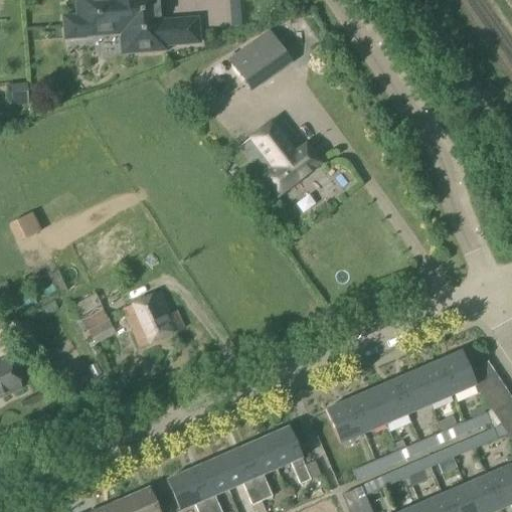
[(76,0),(78,14),(64,15),(66,37),(88,35),(87,30),(116,28),(116,32),(125,31),(126,45),(142,44),(142,50),(167,48),(167,43),(200,40),(199,16),(164,19),(162,0),(76,0)]
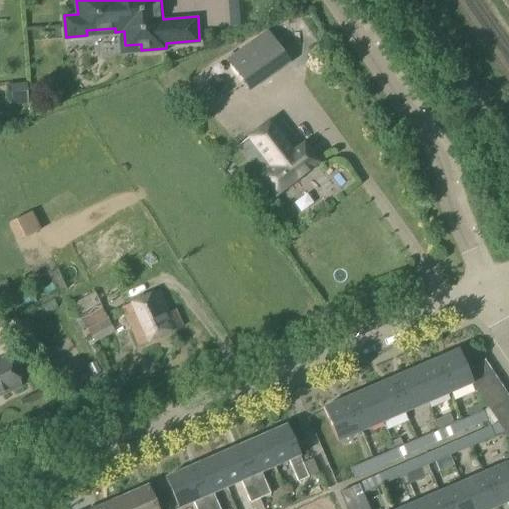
[(177,0),(176,8),(199,9),(199,0),(177,0)]
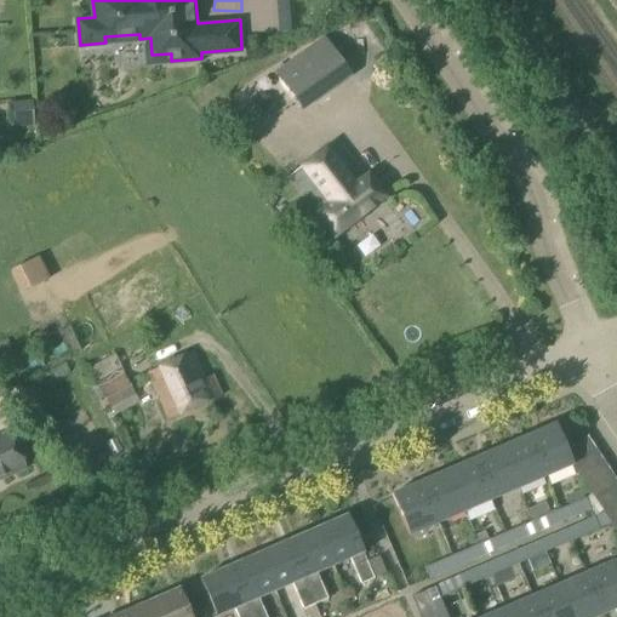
[(291,0),(292,18),(306,18),(304,0),(291,0)]
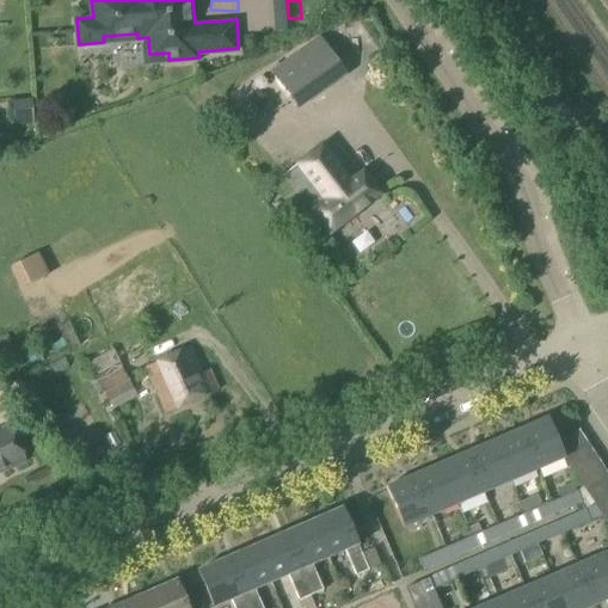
[(299,109),(349,72),(320,34),(271,71),(299,109)]
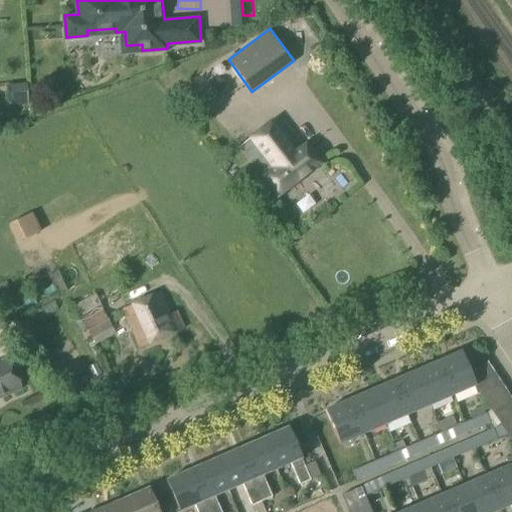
[(9,106),(30,104),(28,81),(7,83),(9,106)]
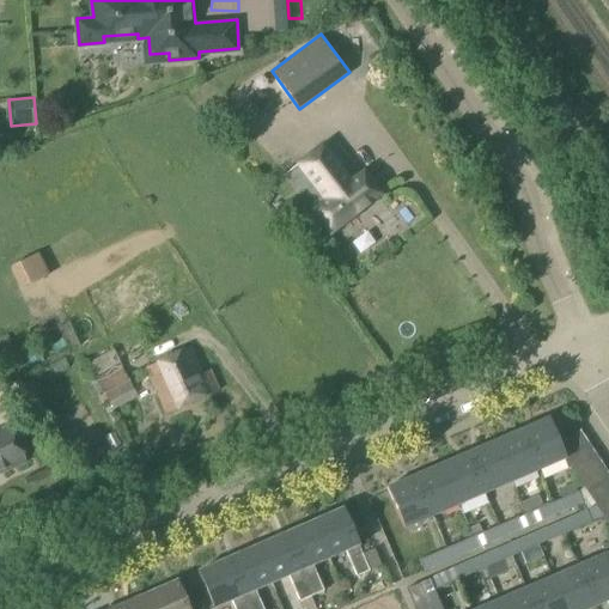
[(365,171),(336,135),(290,171),(317,208),(315,209),(332,232),(382,194),(384,193),(366,170),(365,171)]
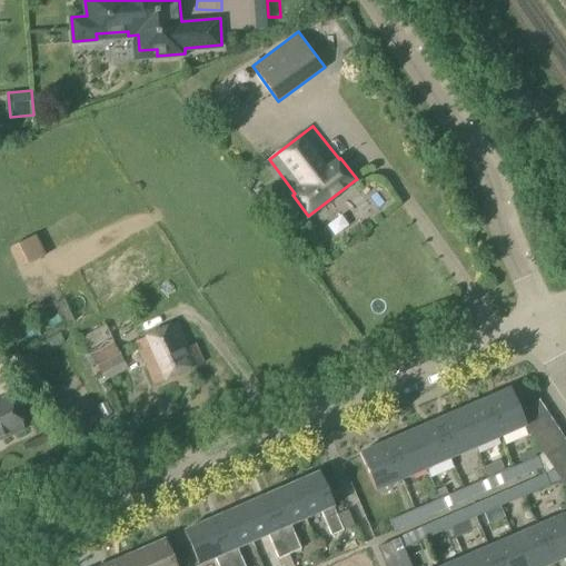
[(21,267),(47,254),(37,235),(11,247),(21,267)]
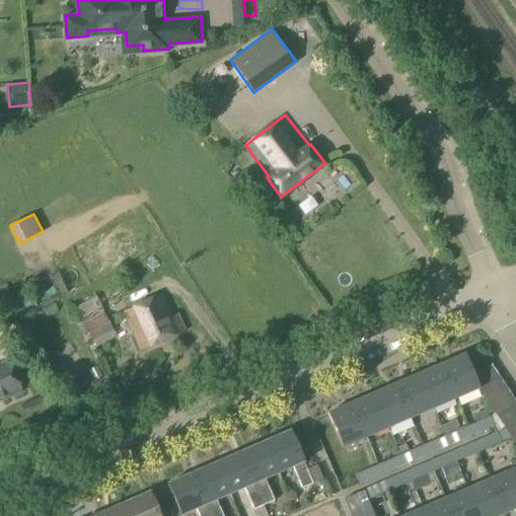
[(174,315),(164,293),(126,309),(143,349),(188,328),(180,312),(174,315)]
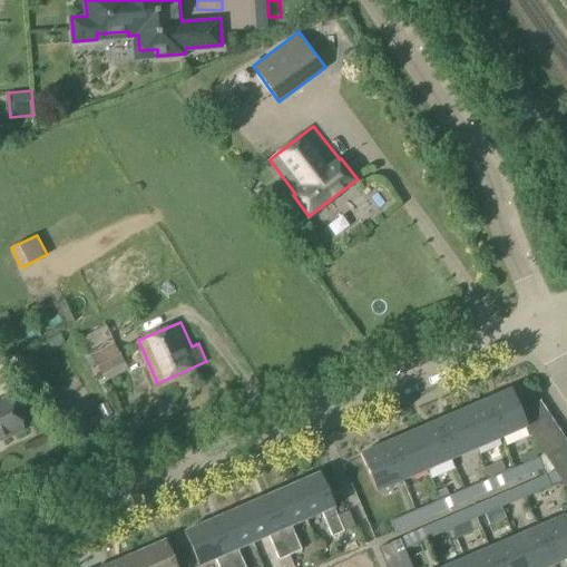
[(106,379),(129,367),(117,343),(94,354),(99,367),(93,371),(97,379),(104,374),(106,379)]
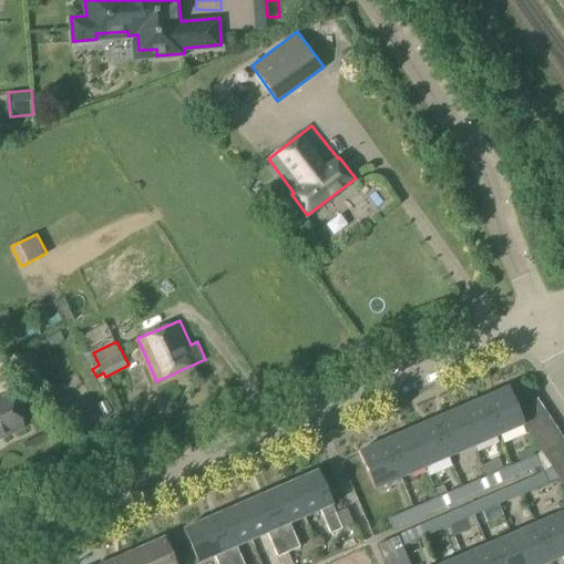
[(524,422),(519,409),(509,388),(484,399),(500,433),(524,423),(524,422)]
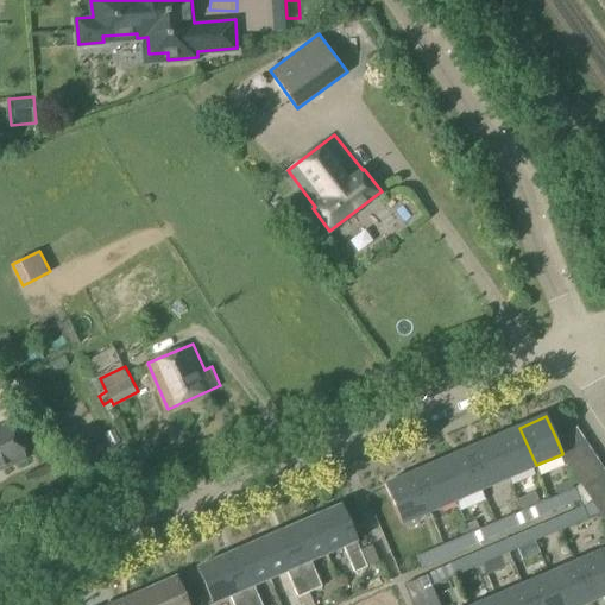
[(0,467),(26,458),(11,421),(0,426),(0,467)]
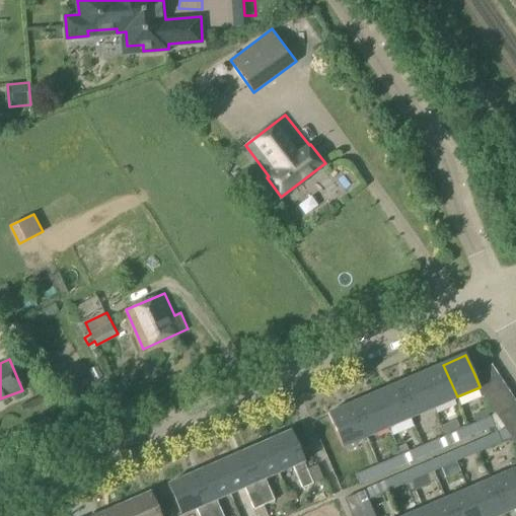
[(480,386),(499,373),(492,363),(474,374),(480,386)]
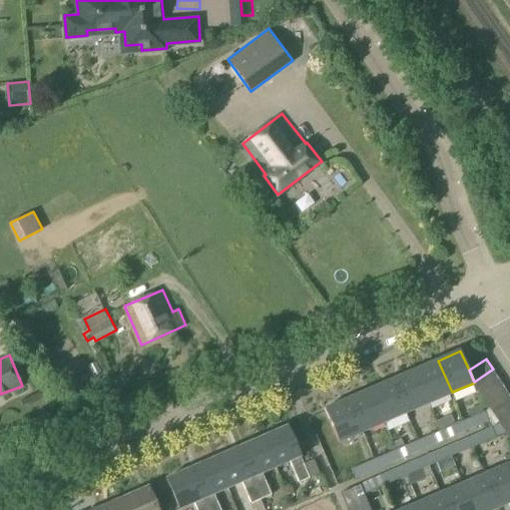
[(430,402),(452,392),(438,361),(416,370),(430,402)]
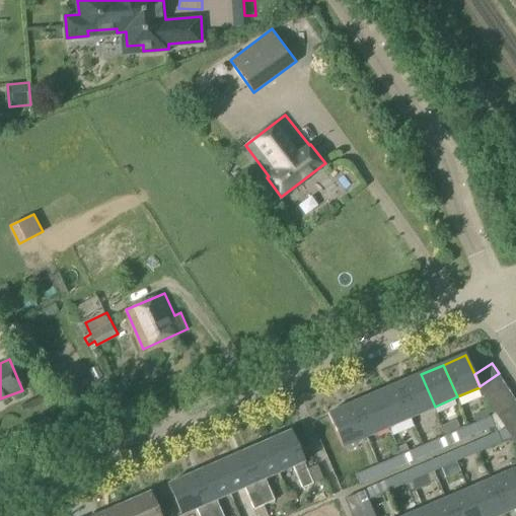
[(480,386),(480,387),(486,396),(505,383),(499,373),(480,386)]
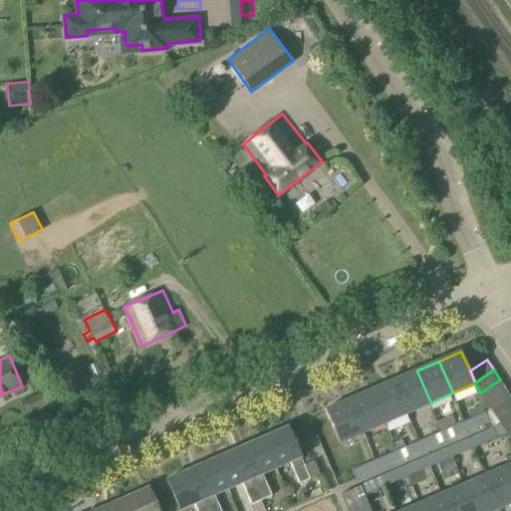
[(409,412),(431,403),(417,370),(395,380),(409,412)]
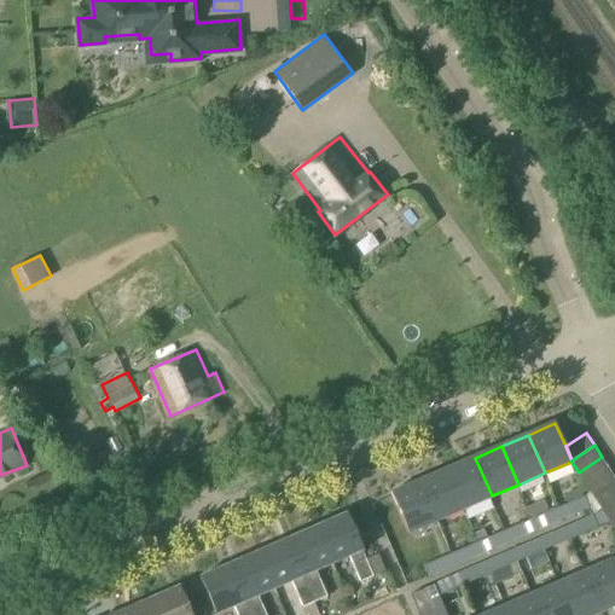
[(586,483),(610,468),(602,457),(579,473),(586,483)]
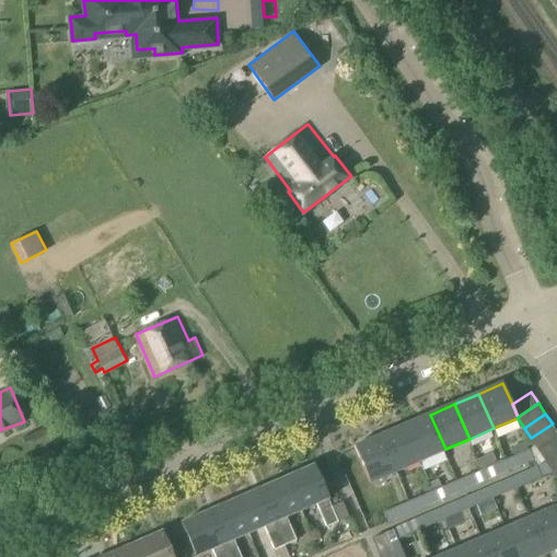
[(421,460),(445,449),(430,415),(406,425),(421,460)]
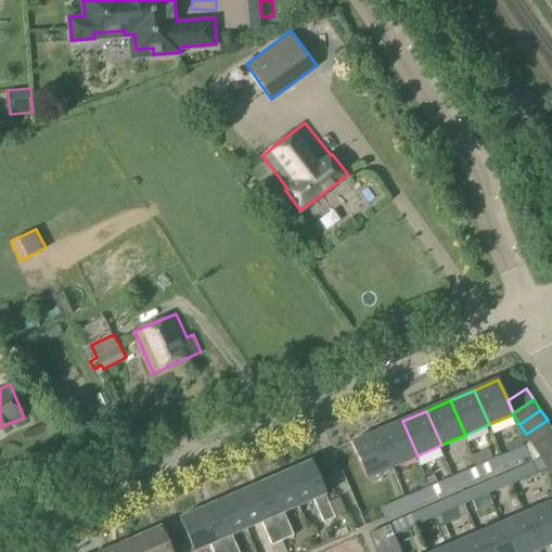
[(534,444),(551,433),(551,425),(548,420),(526,434),(531,441),(534,444)]
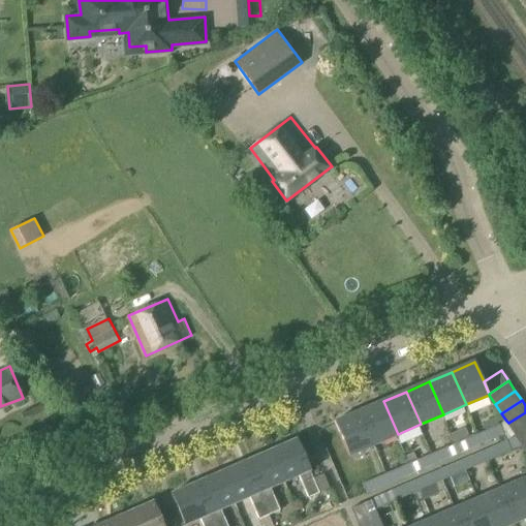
[(374,444),(398,434),(383,401),(360,411),(374,444)]
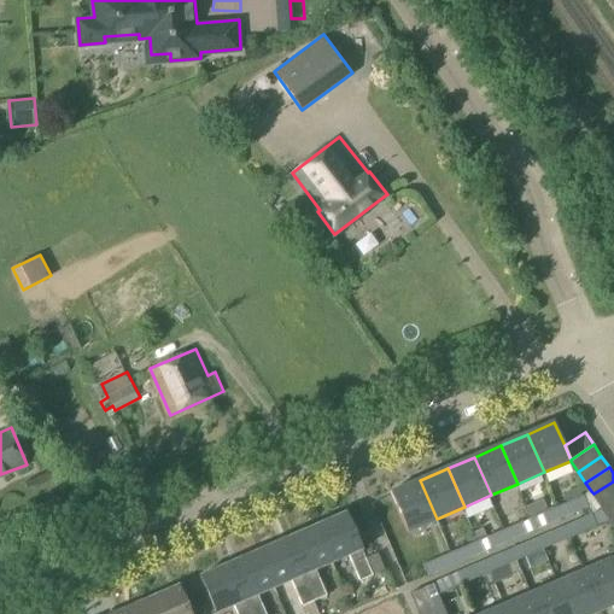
[(410,530),(437,519),(420,480),(395,491),(410,530)]
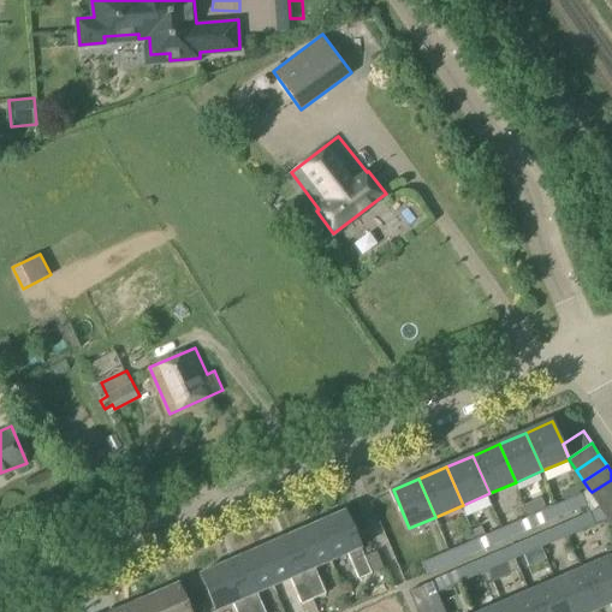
[(599,504),(611,494),(611,480),(592,492),(599,504)]
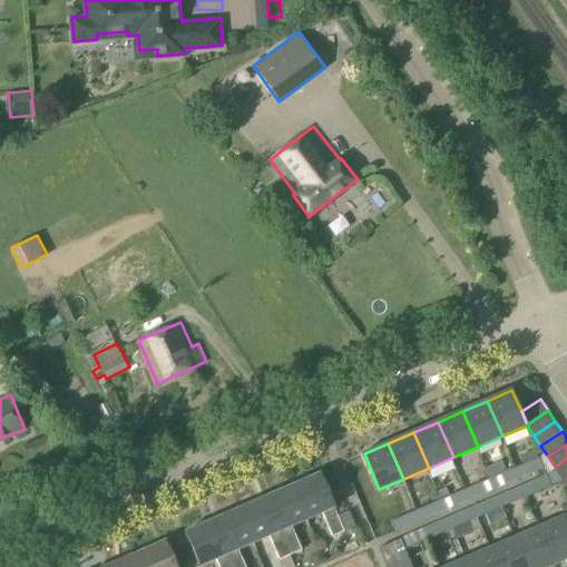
[(515,467),(519,477),(544,467),(539,456),(538,457),(535,449),(521,455),(525,462),(515,467)]
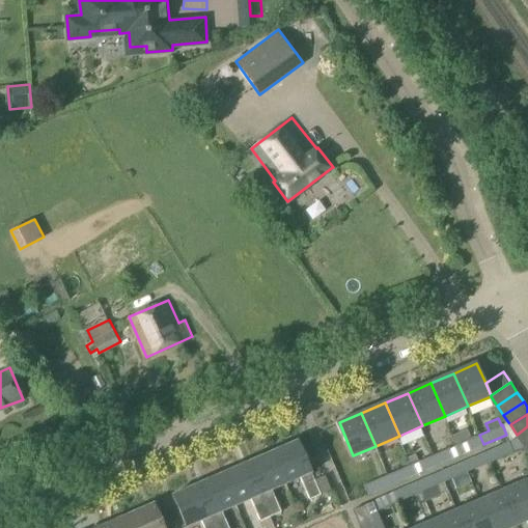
[(527,426),(517,435),(523,444),(527,441),(527,426)]
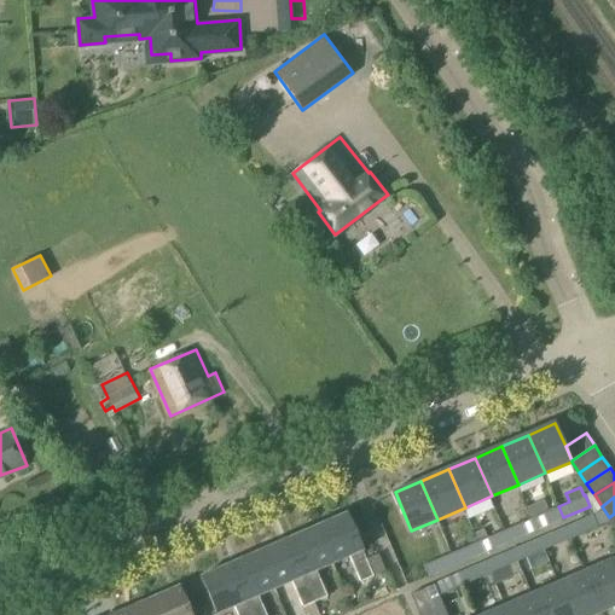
[(537,529),(563,517),(558,506),(532,517),(537,529)]
